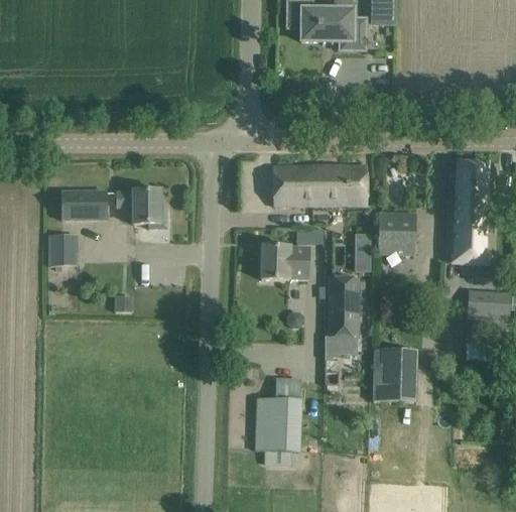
[(321,8),(310,8),(310,0),(287,0),(287,26),(301,26),(300,40),(321,40),(321,42),(324,42),(324,40),(331,40),(331,42),(332,42),(332,40),(340,40),(340,48),(364,48),(365,18),(353,18),(353,8),(333,8),(333,6),(332,6),(332,8),(323,8),(323,6),(321,6),(321,8)]
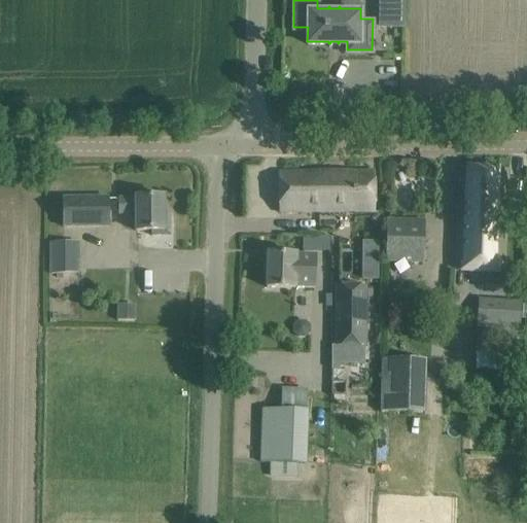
[(380,0),(381,23),(401,23),(400,0),(380,0)]
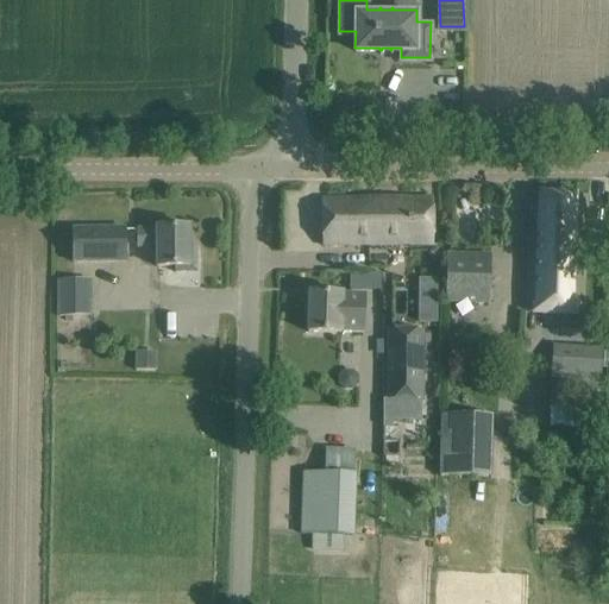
[(586,192),(533,189),(528,308),(582,310),(586,192)]
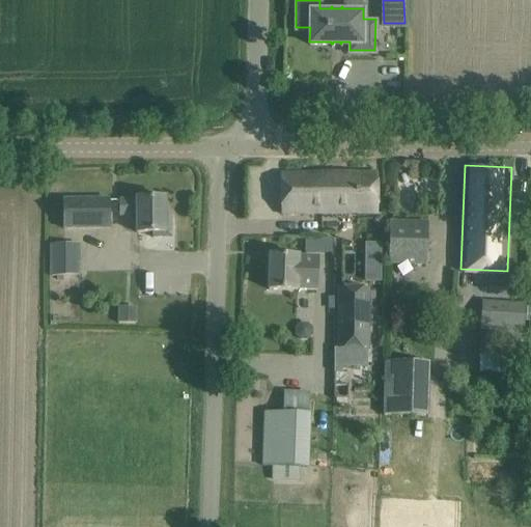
[(380,190),(376,190),(376,169),(281,170),(281,211),(381,210),(380,190)]
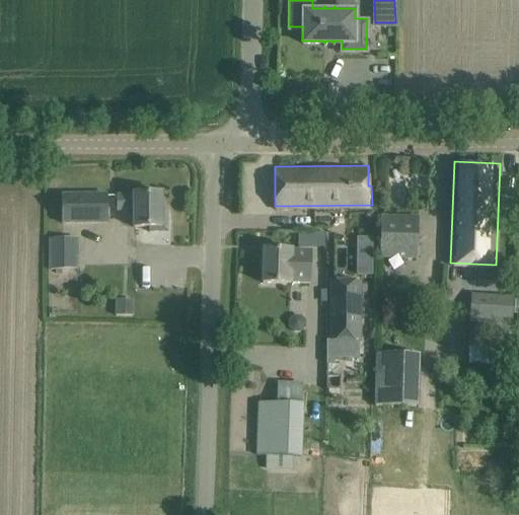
[(62,192),(62,220),(106,219),(106,191),(62,192)]
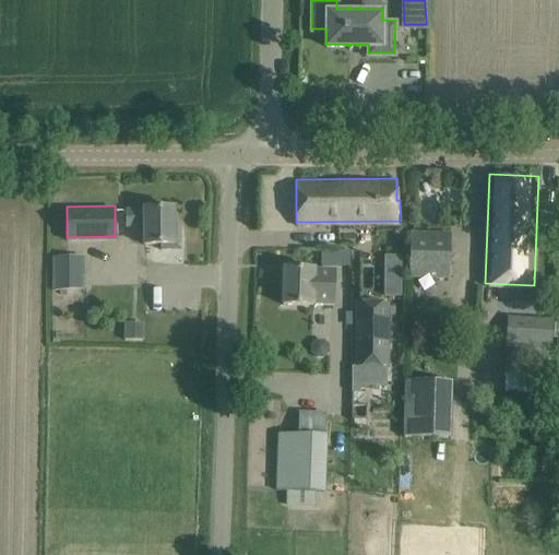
[(126,207),(126,223),(143,223),(143,241),(161,241),(161,247),(179,246),(179,223),(174,223),(174,205),(143,205),(143,207),(126,207)]
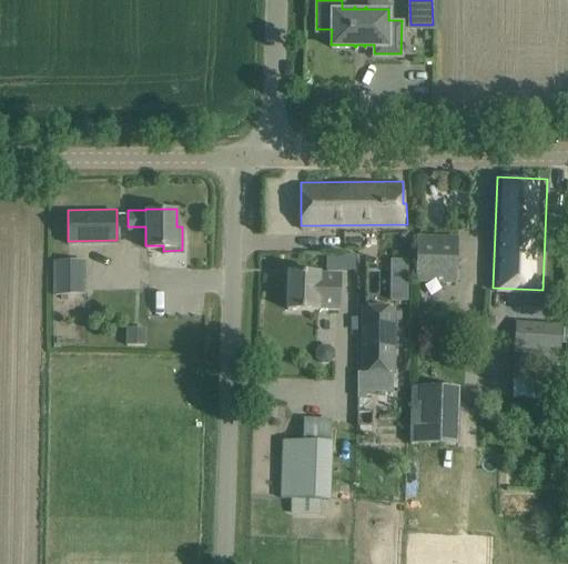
[(421,234),(419,275),(458,277),(459,235),(421,234)]
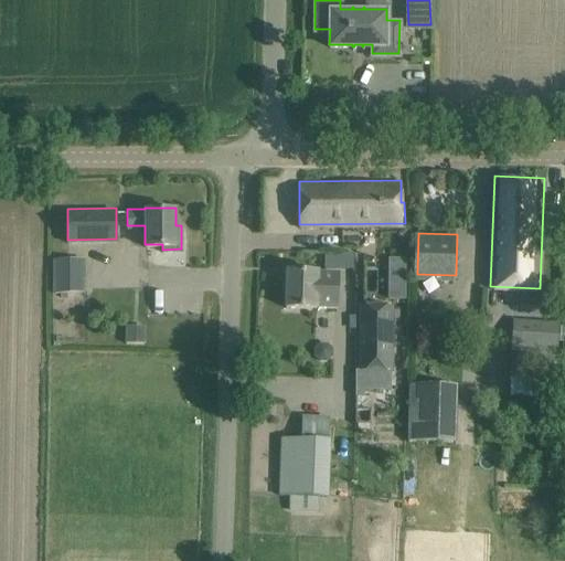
[(353,252),(324,251),(323,264),(353,265),(353,252)]
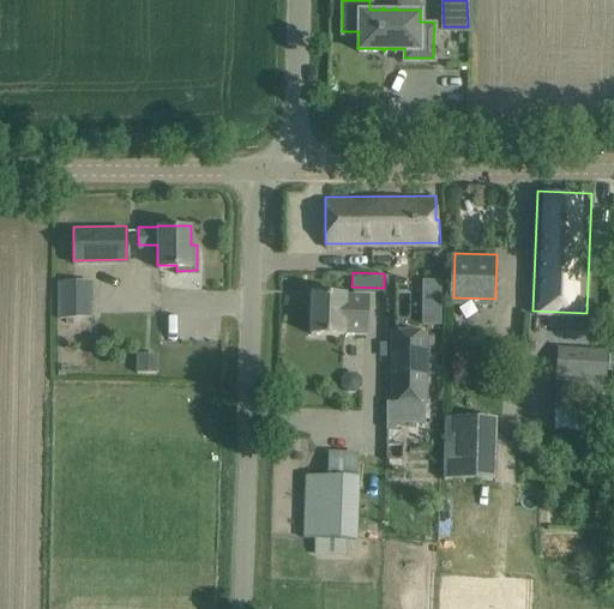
[(59,279),(59,314),(90,314),(89,278),(59,279)]
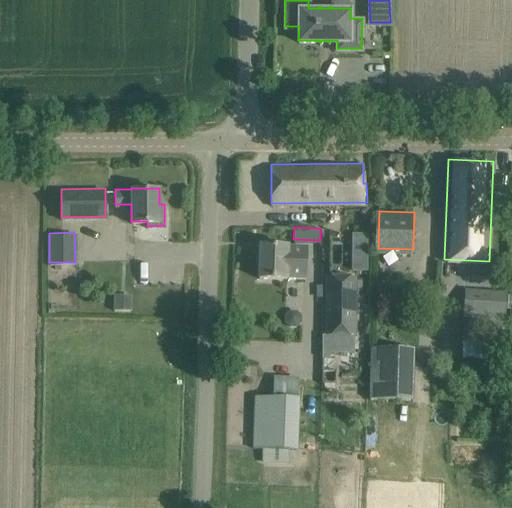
[(258,276),(287,277),(287,276),(306,277),(307,244),(259,243),(258,276)]
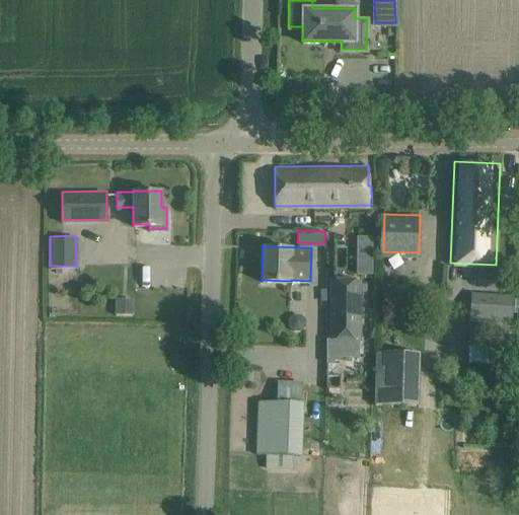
[(357,260),(357,272),(371,272),(371,260),(357,260)]
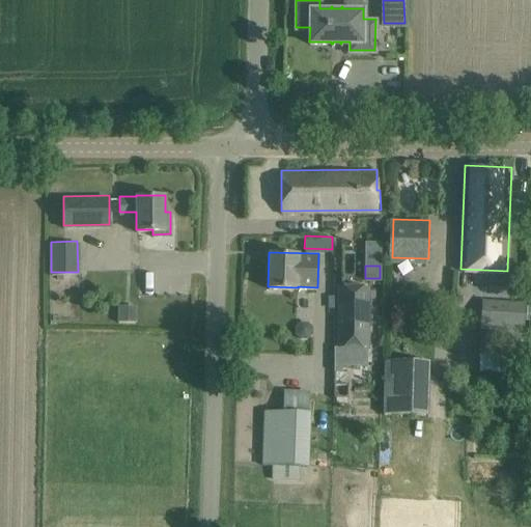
[(334,344),(333,369),(341,369),(341,363),(366,364),(366,345),(367,324),(368,284),(360,283),(346,282),(340,282),(338,344),(334,344)]
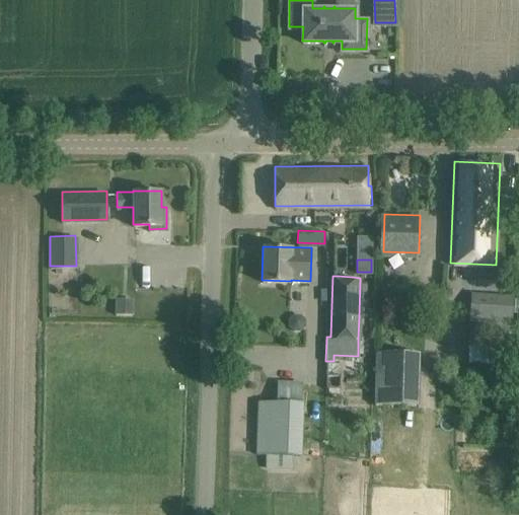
[(468,315),(510,317),(512,293),(471,291),(468,315)]
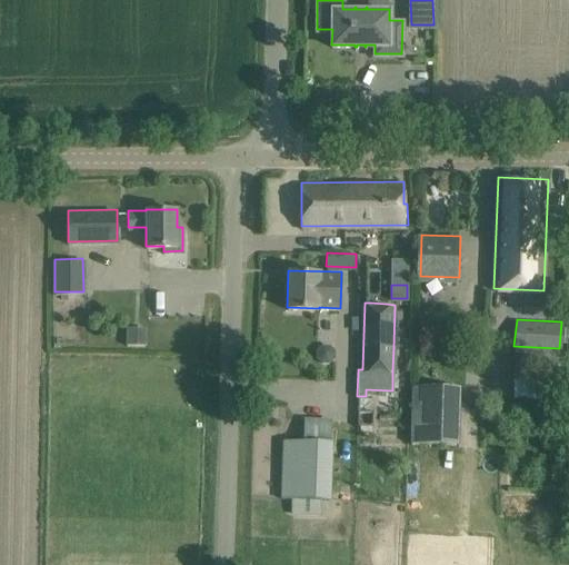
[(549,395),(549,367),(511,368),(512,396),(549,395)]
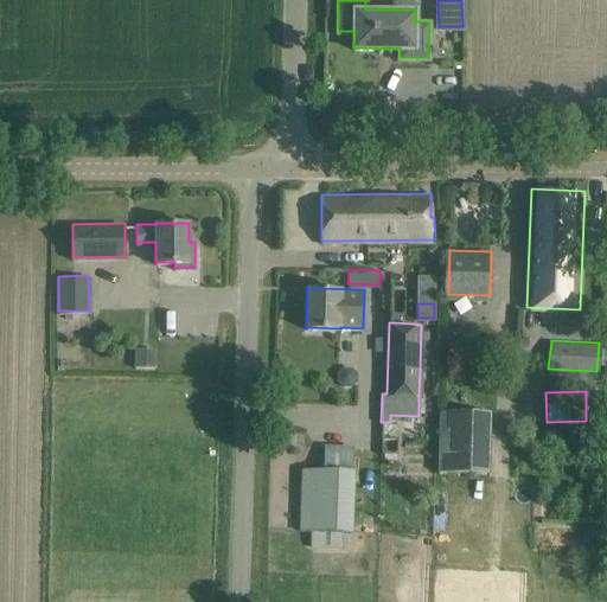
[(440,409),(436,471),(489,472),(491,411),(440,409)]
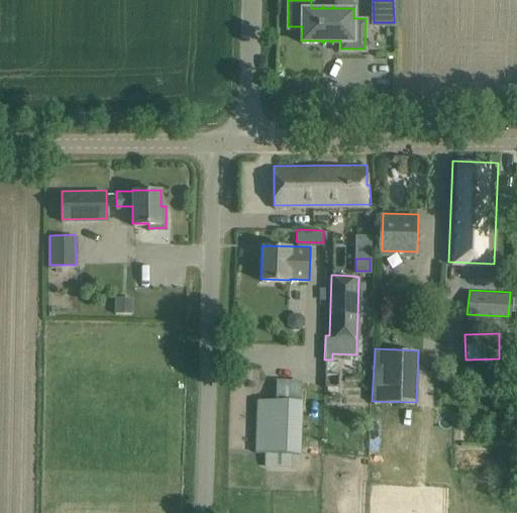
[(298,453),(300,380),(276,379),(275,399),(259,398),(256,449),(265,449),(265,463),(291,463),(291,453),(298,453)]
